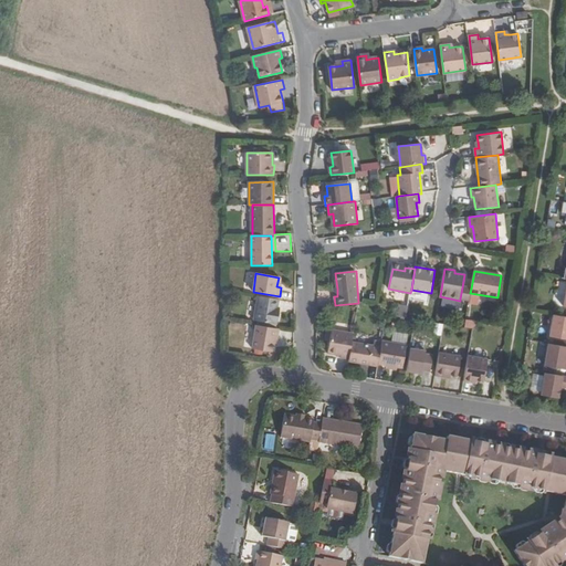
[(471,289),(462,287),(460,299),(469,301),(470,293),(471,289)]
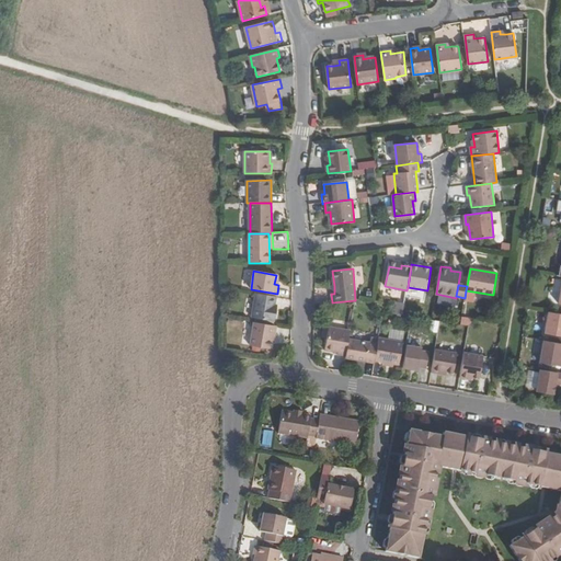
[(277,297),(256,294),(252,318),(275,321),(277,311),(274,311),(275,305),(277,297)]
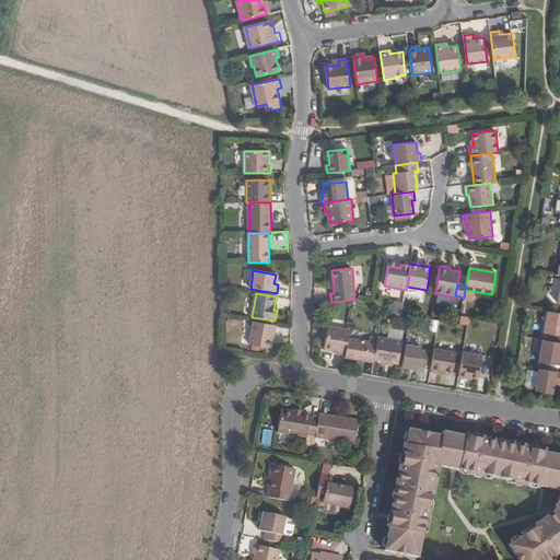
[(501,323),(503,311),(494,308),(492,322),(493,322),(501,323)]
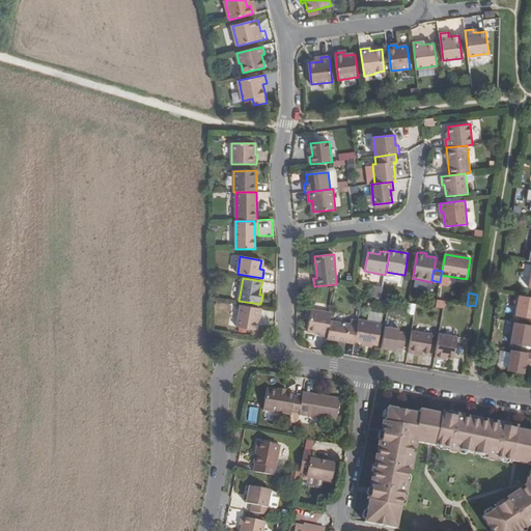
[(515,315),(530,317),(530,297),(520,295),(515,315)]
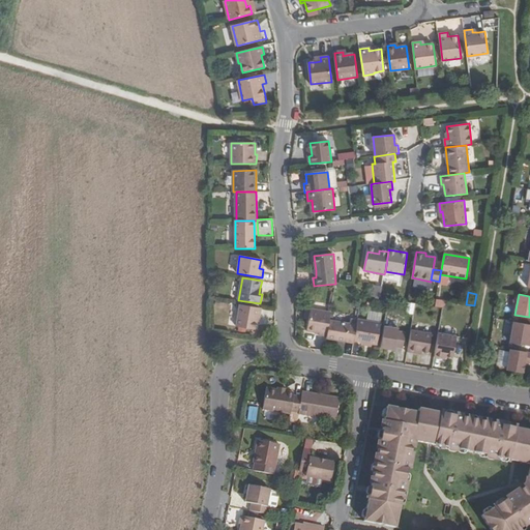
[(262,308),(240,304),(237,327),(238,327),(256,329),(257,323),(258,316),(261,317),(262,308)]
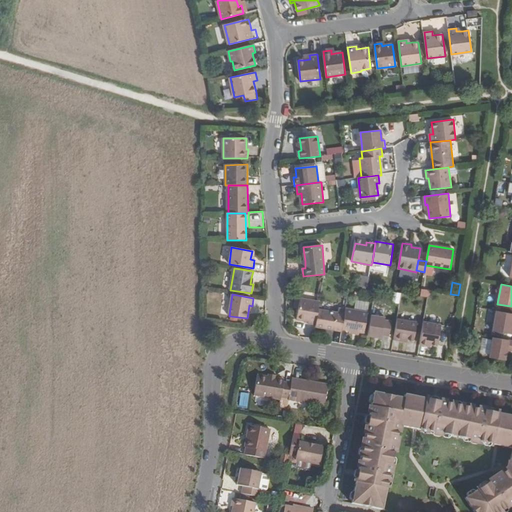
[(308,324),(316,325),(320,302),(300,299),(296,298),(295,309),(299,310),(297,320),(308,322),(308,324)]
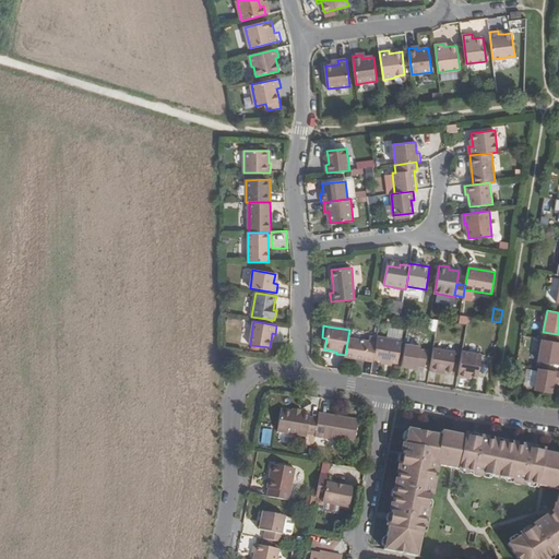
[(390,331),(388,340),(399,341),(401,332),(390,331)]
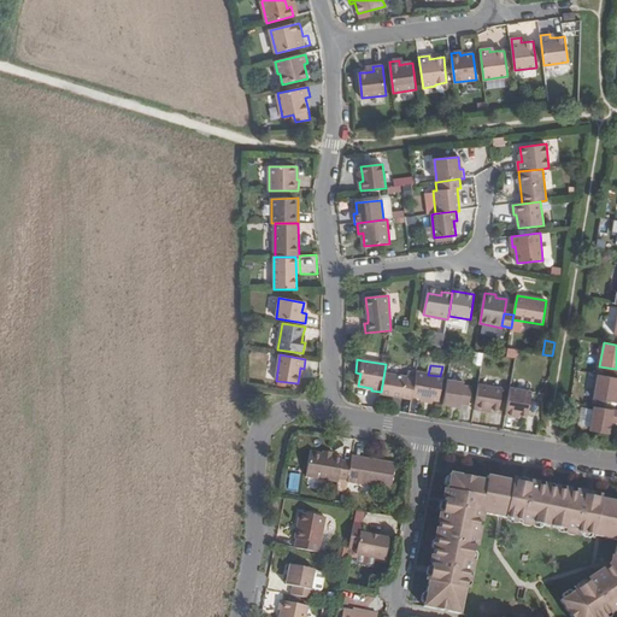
[(428,375),(417,372),(412,397),(421,399),(439,401),(444,377),(440,376),(428,375)]
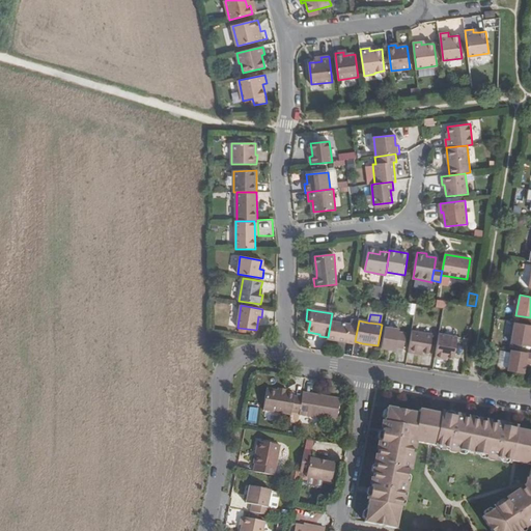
[(351,325),(331,322),(328,337),(328,339),(347,343),(351,325)]
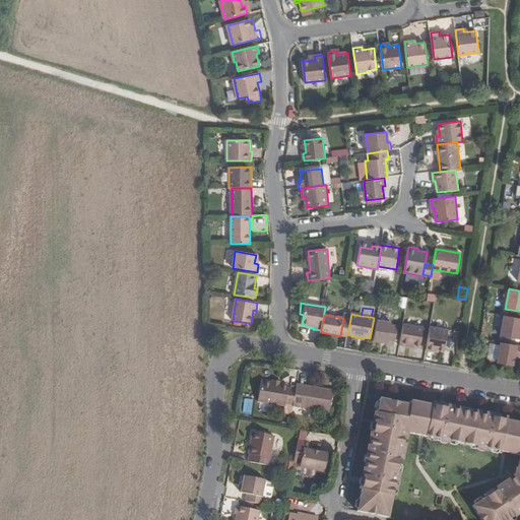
[(501,336),(519,339),(519,318),(504,316),(501,336)]
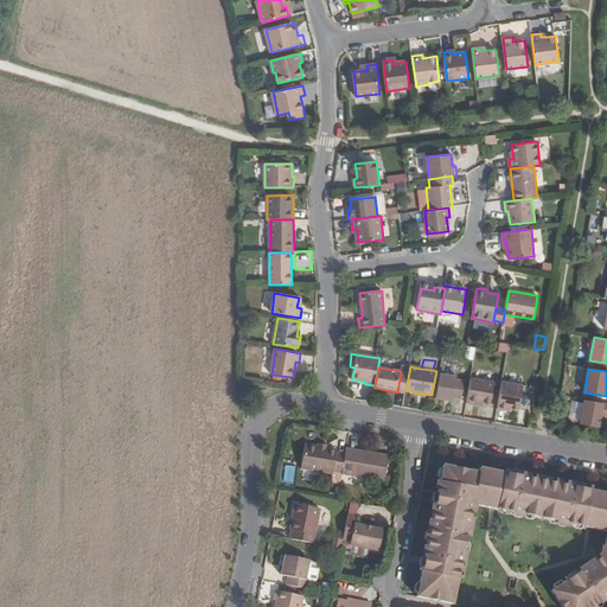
[(466,377),(440,374),(436,398),(453,402),(453,398),(461,400),(466,377)]
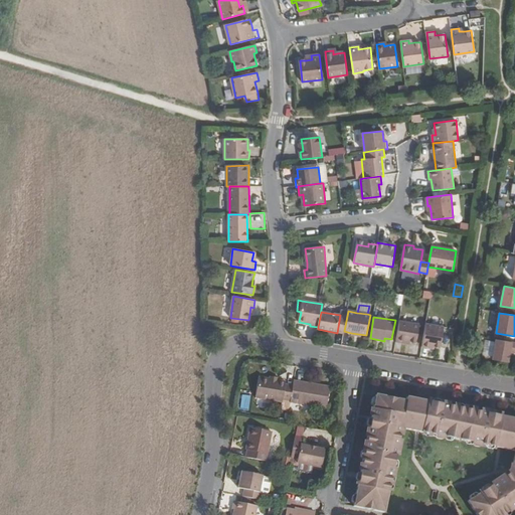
[(419,324),(399,321),(396,343),(404,344),(404,341),(410,342),(416,343),(419,324)]
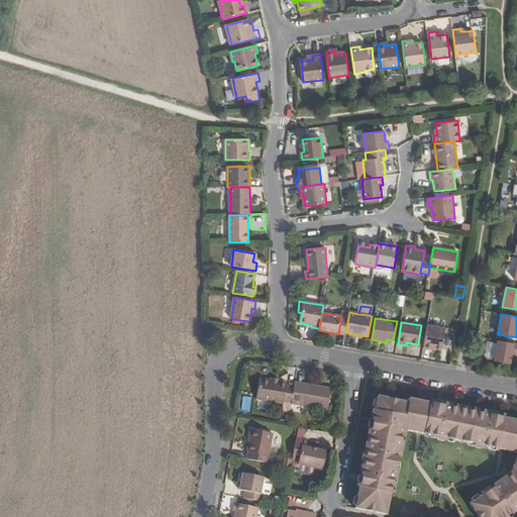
[(445,329),(427,326),(423,348),(432,350),(432,347),(435,348),(441,349),(445,329)]
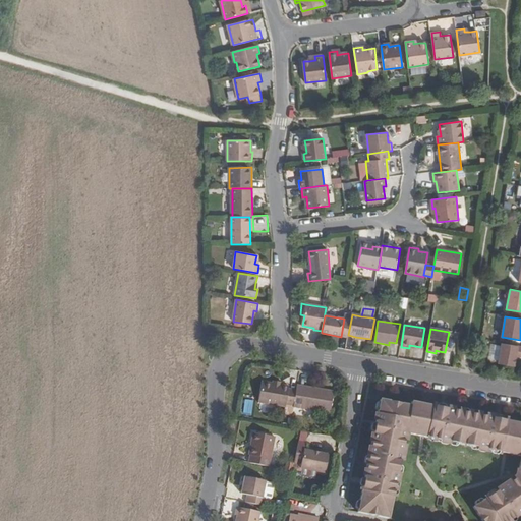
[(498,364),(514,367),(516,357),(516,354),(520,354),(519,357),(520,357),(520,346),(502,343),(498,364)]
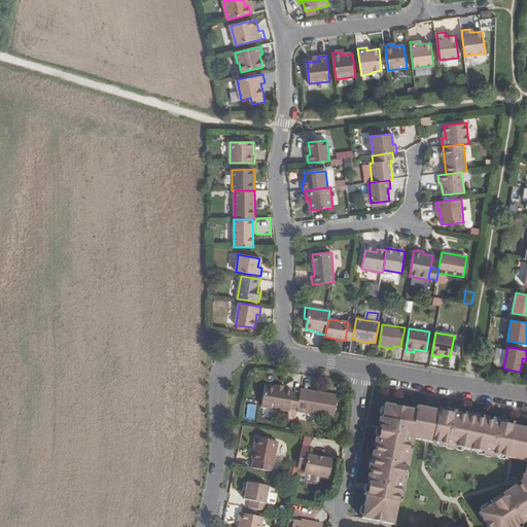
[(496,348),(494,363),(503,364),(504,349),(496,348)]
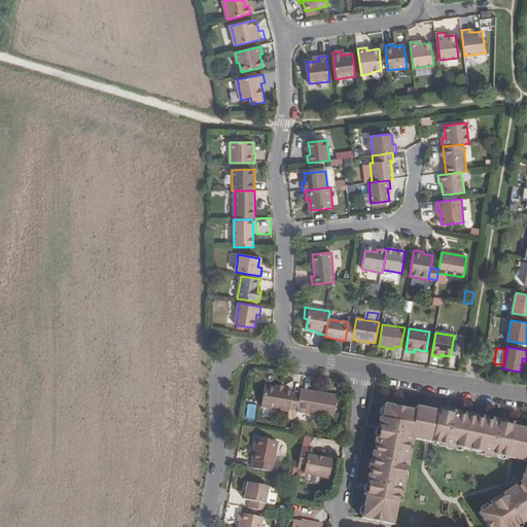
[(289,410),(296,411),(299,397),(291,396),(292,391),(283,390),(276,388),(265,386),(260,408),(288,412),(289,410)]
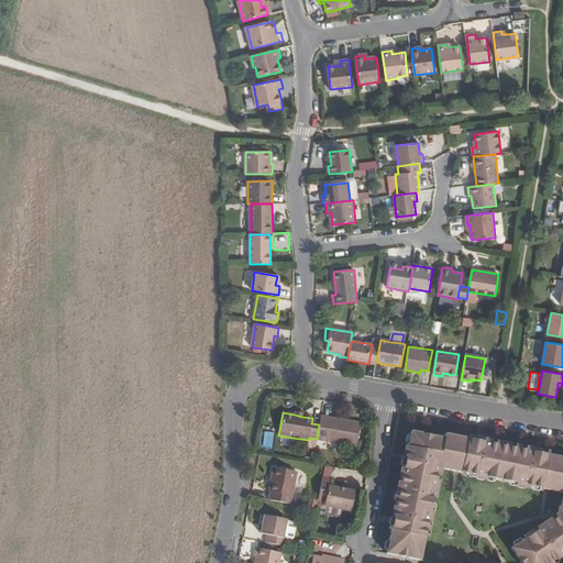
[(360,423),(320,417),(319,424),(317,439),(317,440),(356,446),(360,423)]
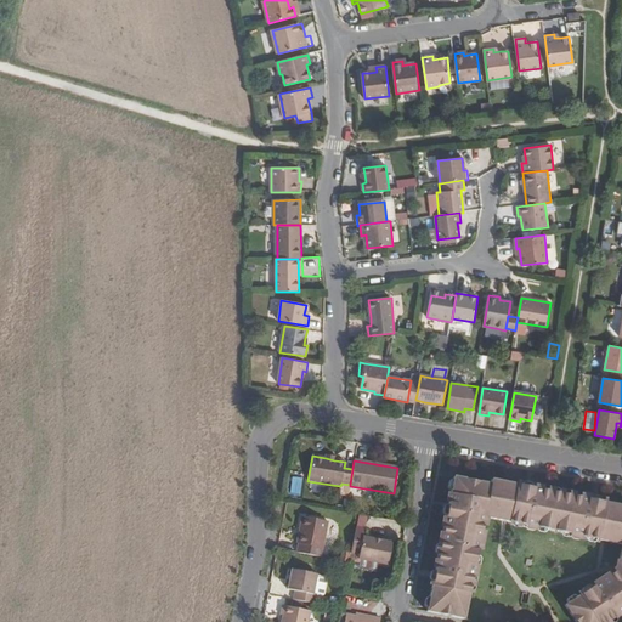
[(290,495),(301,495),(303,478),(290,478),(290,495)]
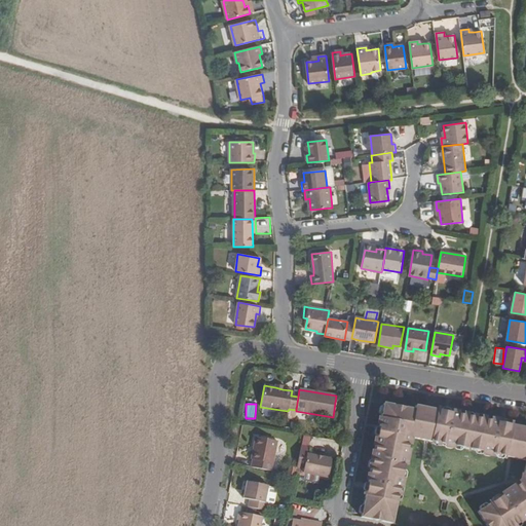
[(384,404),(361,519),(392,525),(410,439),(426,442),(510,458),(525,461),(525,463),(522,483),(478,513),(486,525),(515,525),(525,519),(525,427),(503,424),(446,412),(416,407),(415,410),(384,404)]
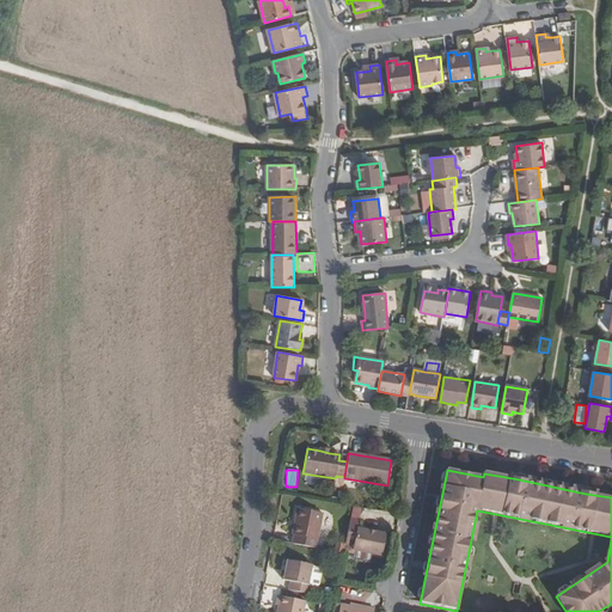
[(293,536),(292,544),(316,549),(322,513),(297,508),(292,534),(293,536)]
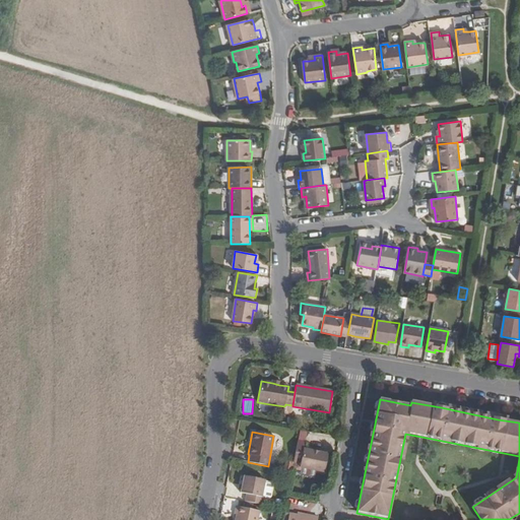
[(297,442),(294,461),(300,462),(303,449),(304,443),(297,442)]
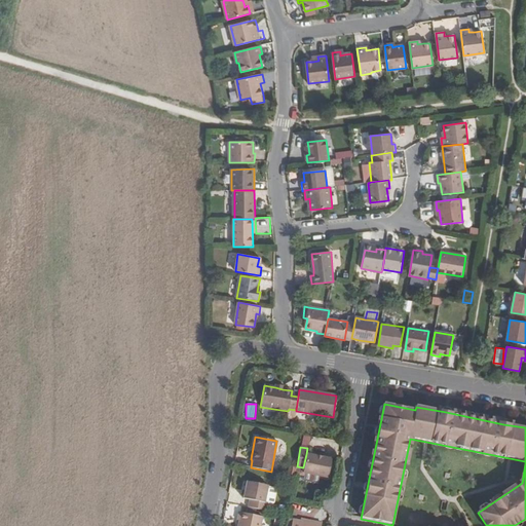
[(328,478),(331,459),(306,454),(303,467),(302,473),(320,477),(328,478)]
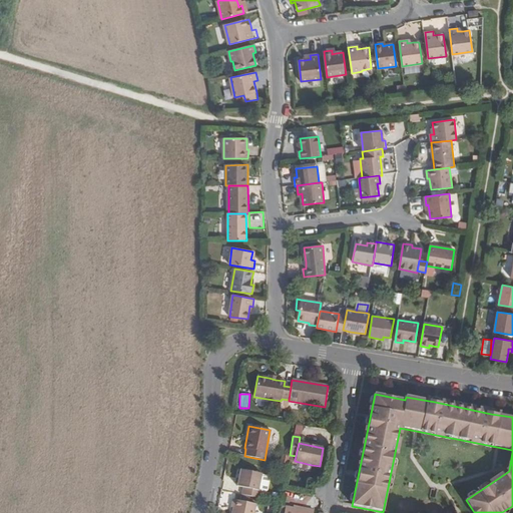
[(312,465),(297,462),(296,469),(299,470),(298,472),(306,474),(307,471),(310,472),(312,465)]
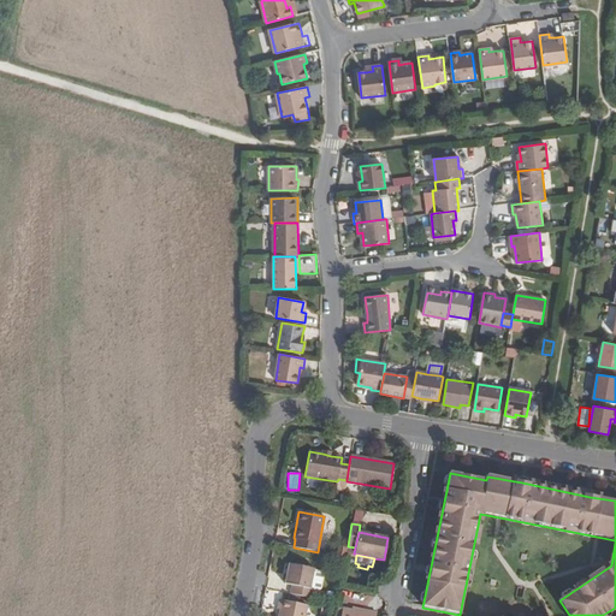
[(291,586),(290,594),(312,599),(313,590),(311,590),(314,569),(289,564),(284,584),(291,586)]
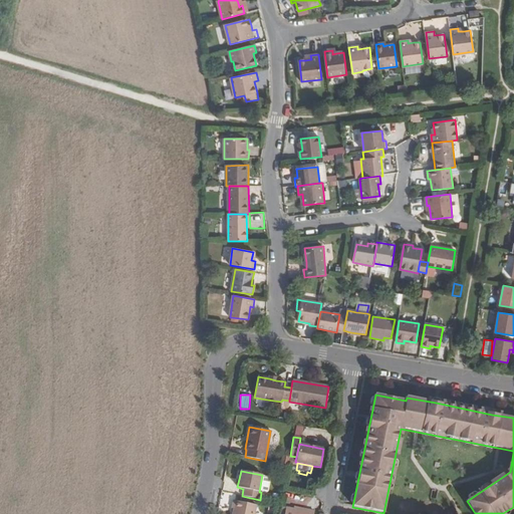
[(262,475),(259,492),(261,492),(262,492),(266,493),(268,491),(271,479),(269,477),(262,475)]
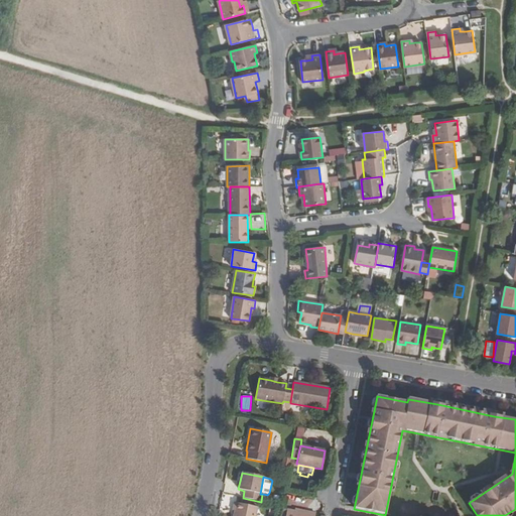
[(281,504),(283,497),(273,495),(272,502),(281,504)]
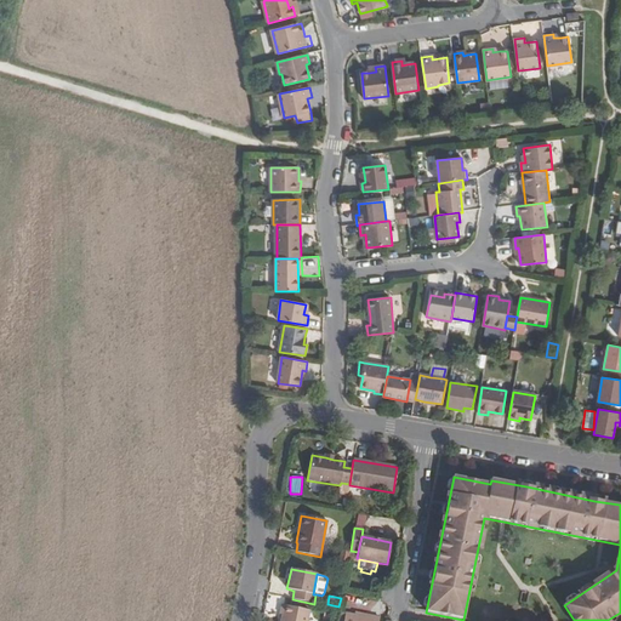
[(283,615),(280,620),(307,620),(309,610),(281,605),(280,615),(283,615)]
